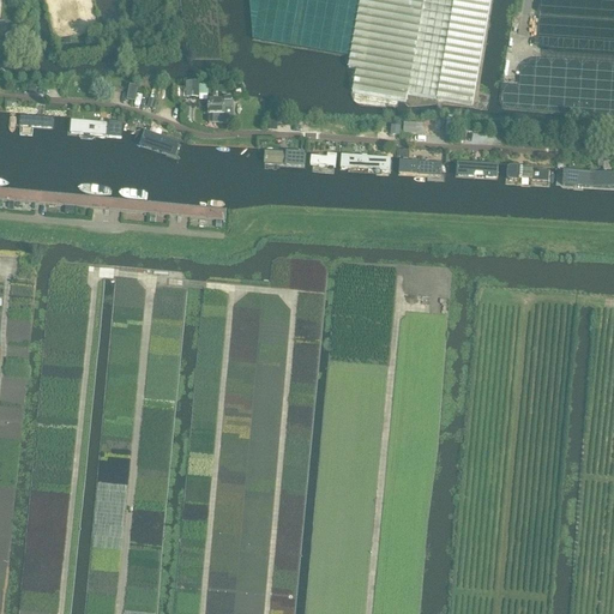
[(360,0),(349,68),(356,70),(353,92),(407,102),(408,95),(437,100),(473,107),(491,0),(360,0)]
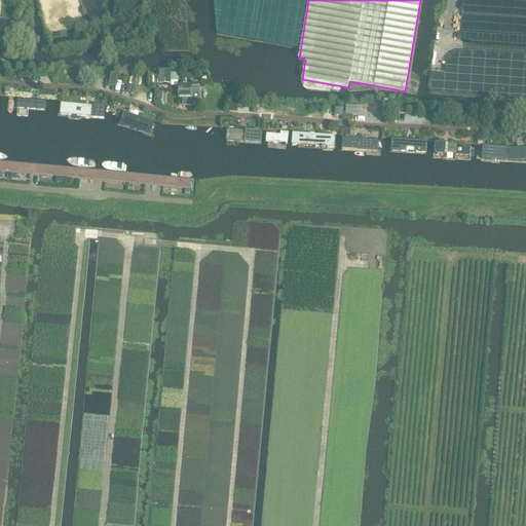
[(159,72),(159,80),(159,84),(170,84),(170,72),(159,72)]
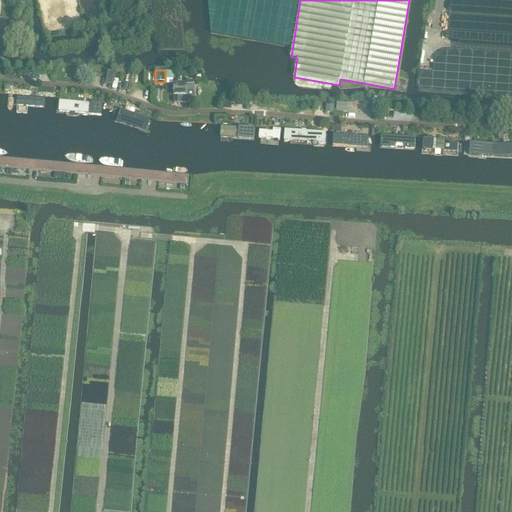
[(187,85),(174,85),(174,96),(174,103),(178,103),(178,104),(194,104),(194,85),(193,85),(193,82),(187,82),(187,85)]
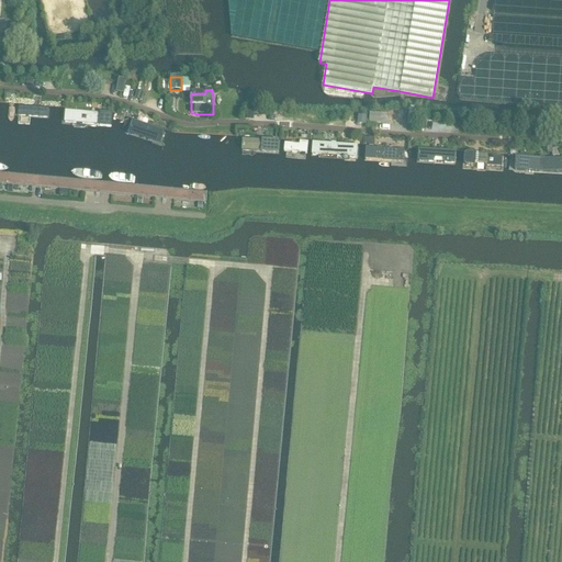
[(49,117),(49,105),(15,105),(15,115),(49,117)]
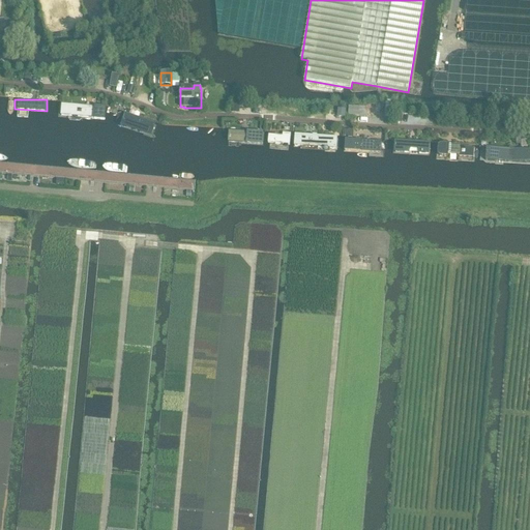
[(105,119),(105,106),(68,102),(67,117),(105,119)]
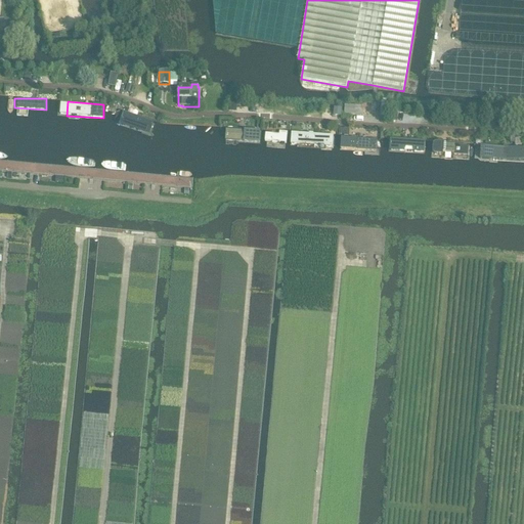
[(149,132),(153,120),(118,107),(113,121),(149,132)]
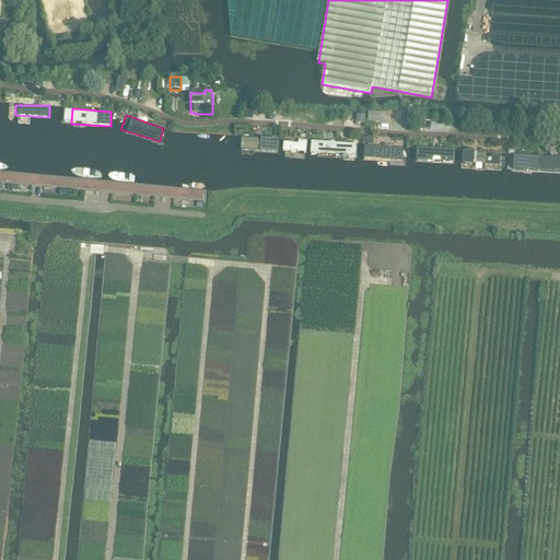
[(369,115),(368,123),(378,124),(380,115),(369,115)]
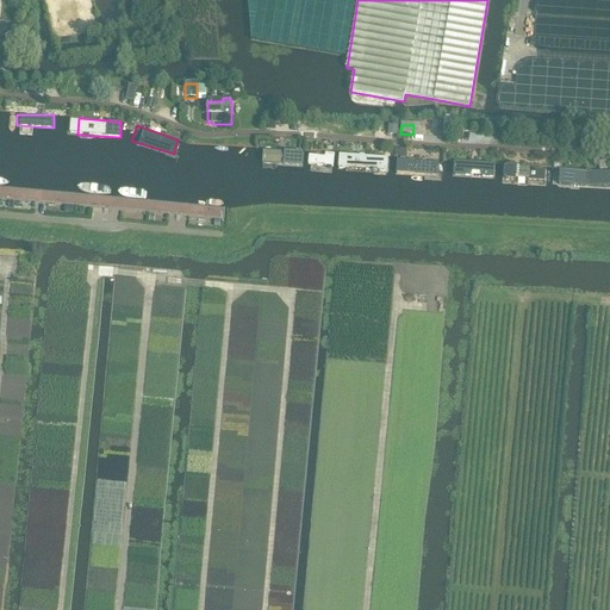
[(449,131),(449,137),(455,138),(455,142),(462,142),(462,132),(449,131)]
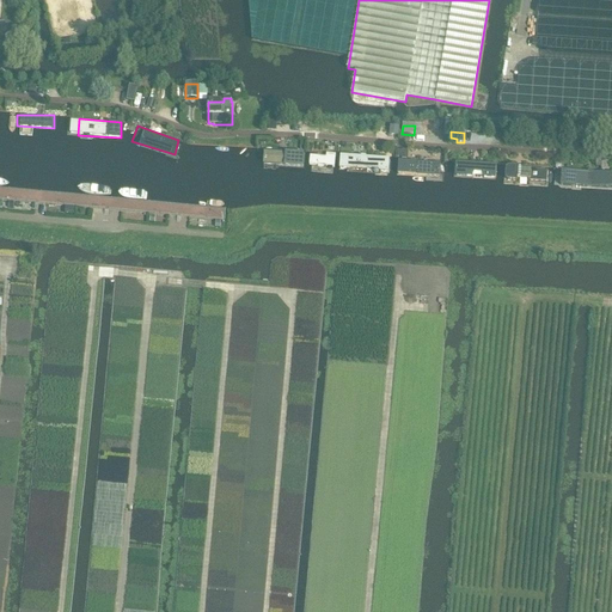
[(305,150),(263,148),(263,163),(305,164),(305,150)]
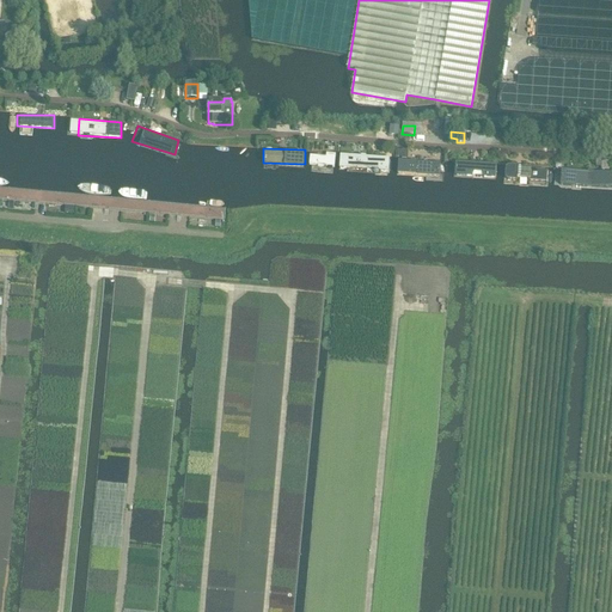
[(335,166),(336,153),(311,151),(311,165),(335,166)]
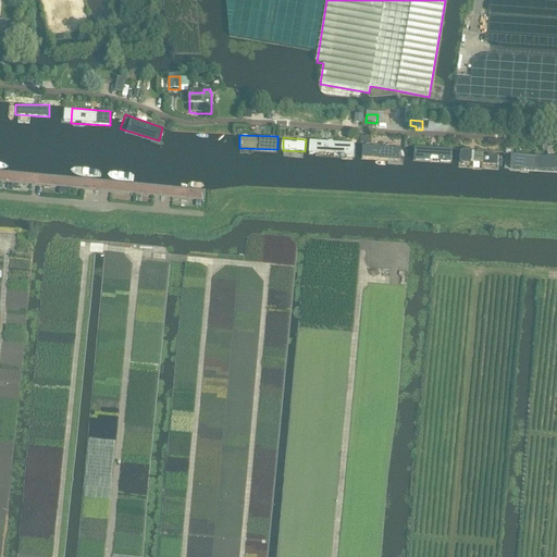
[(353,156),(354,144),(310,140),(308,152),(353,156)]
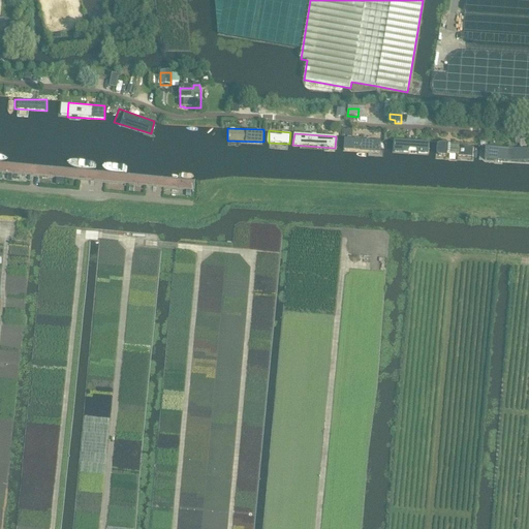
[(381,150),(382,138),(344,136),(343,149),(381,150)]
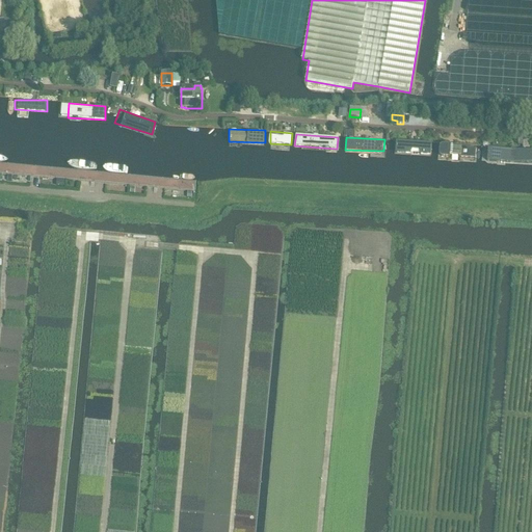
[(431,154),(431,140),(396,139),(396,153),(431,154)]
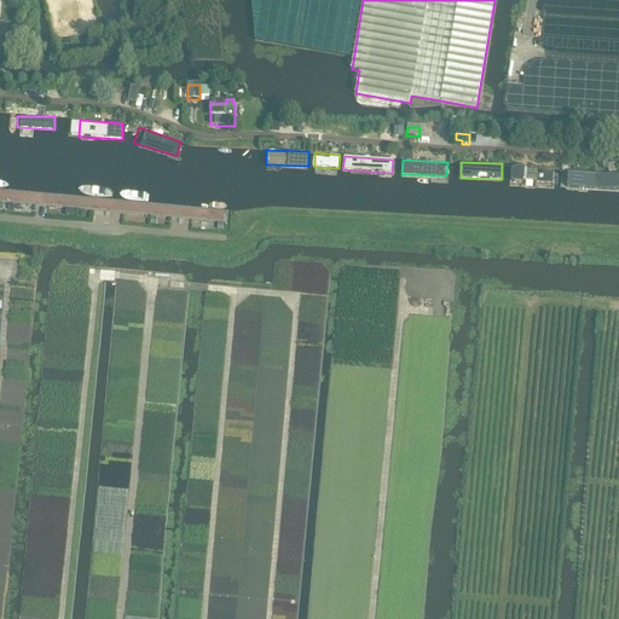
[(553,181),(553,166),(510,165),(510,179),(553,181)]
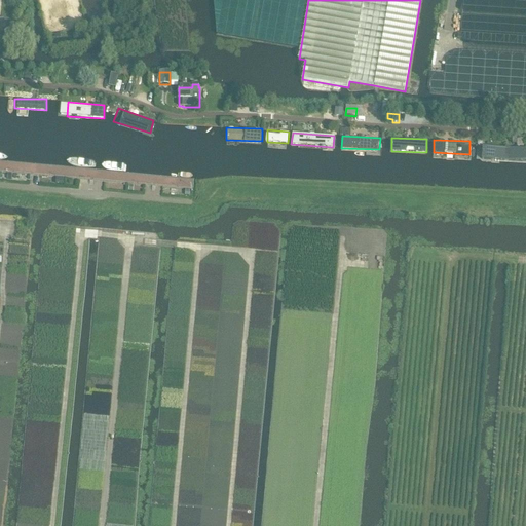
[(525,148),(515,147),(481,145),(481,154),(525,157),(525,148)]
